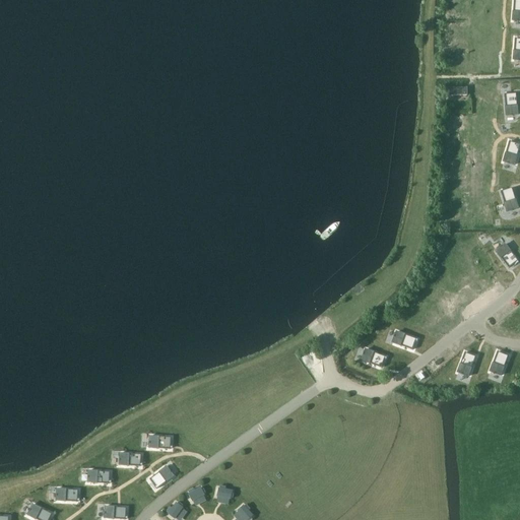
[(446,47),(464,48),(464,39),(446,39),(446,47)]
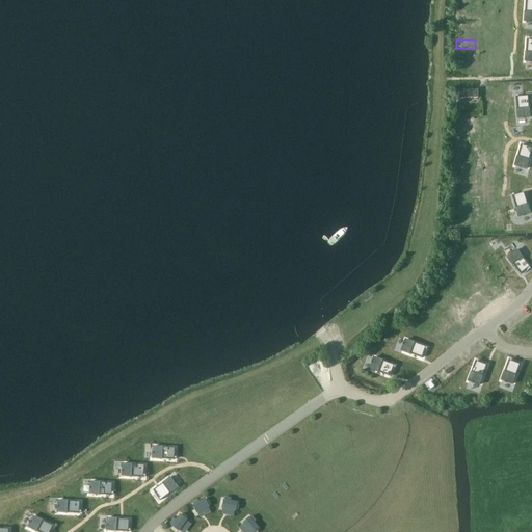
[(508,85),(486,85),(486,96),(508,96),(508,85)]
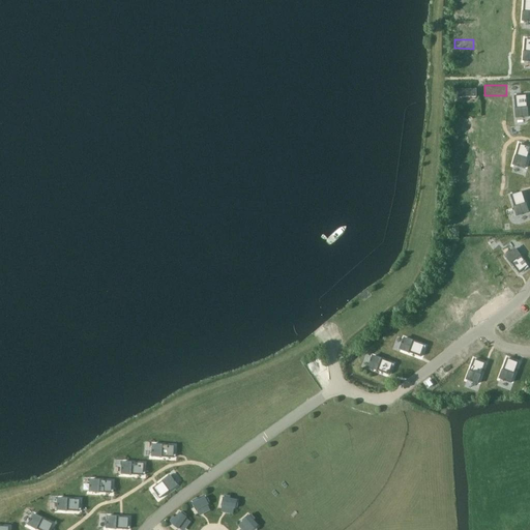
[(476,98),(476,90),(454,90),(454,98),(476,98)]
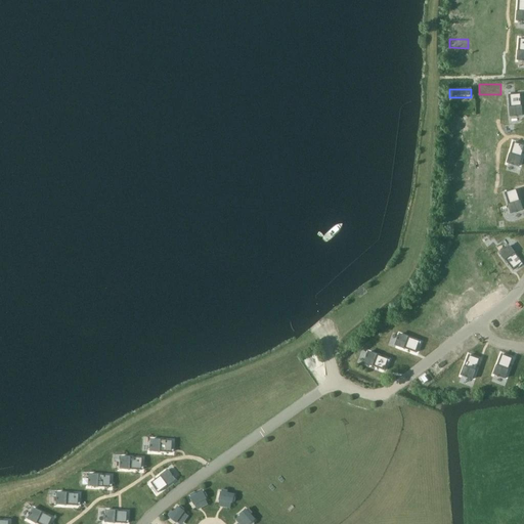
[(522,116),(520,93),(509,94),(511,117),(522,116)]
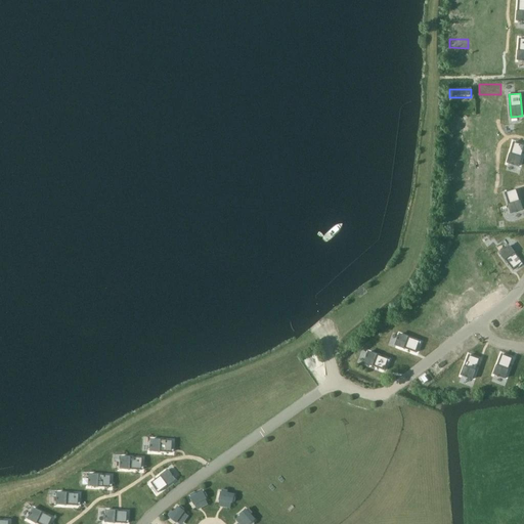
[(472,121),(472,113),(451,114),(451,121),(472,121)]
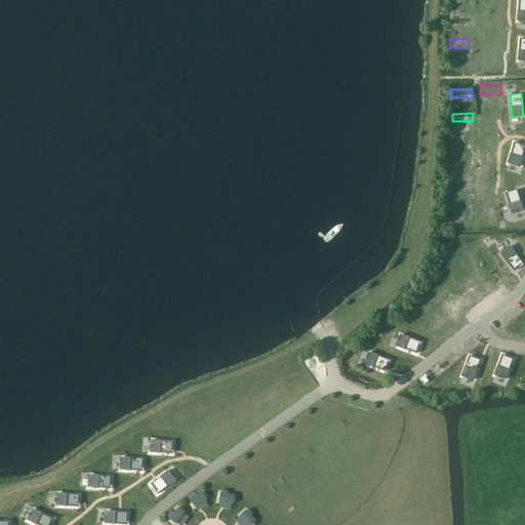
[(474,147),(474,138),(450,138),(450,148),(474,147)]
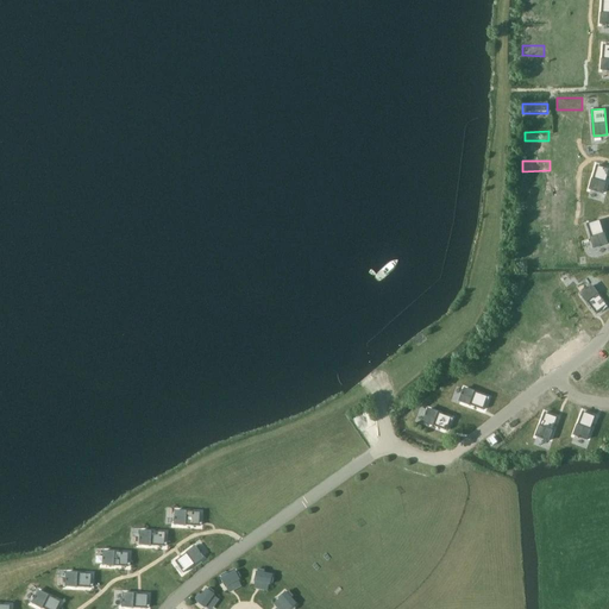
[(608,171),(608,168),(597,165),(590,189),(602,193),(608,171)]
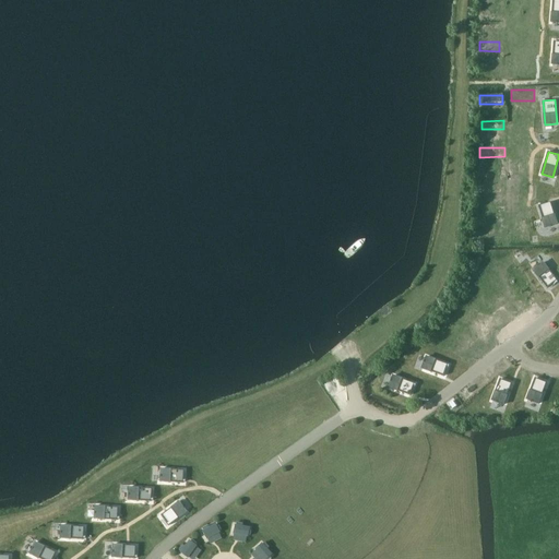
[(482,176),(482,185),(502,185),(502,175),(482,176)]
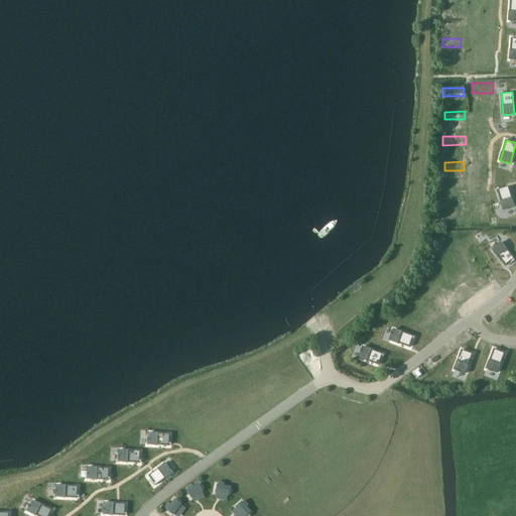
[(491,182),(515,182),(515,173),(491,174),(491,182)]
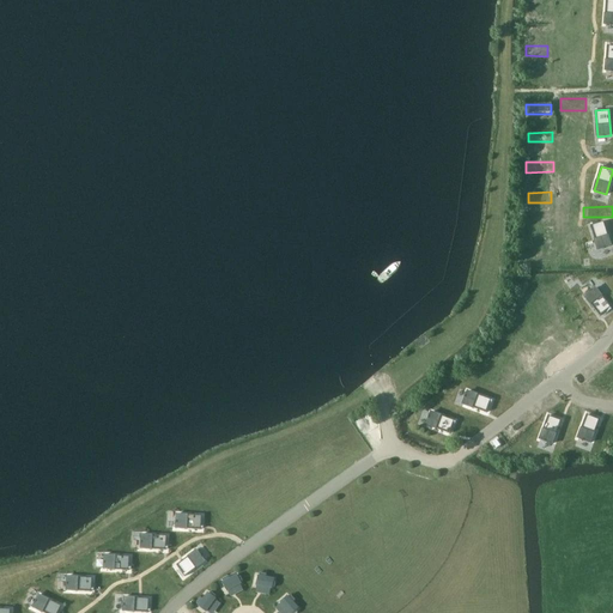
[(610,244),(602,220),(590,225),(598,248),(610,244)]
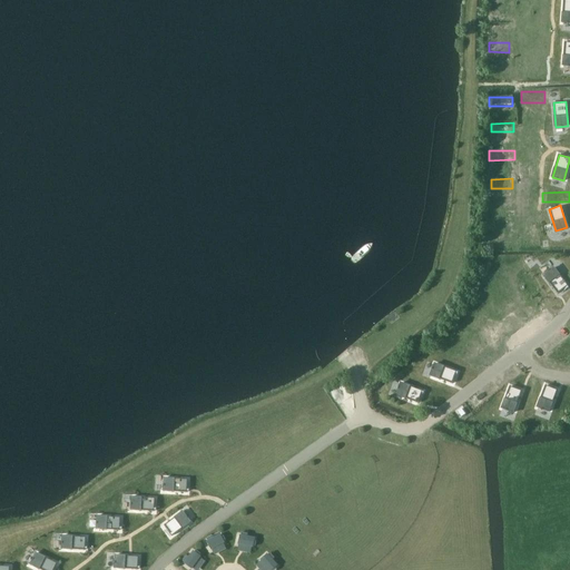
[(488,219),(513,220),(514,210),(488,209),(488,219)]
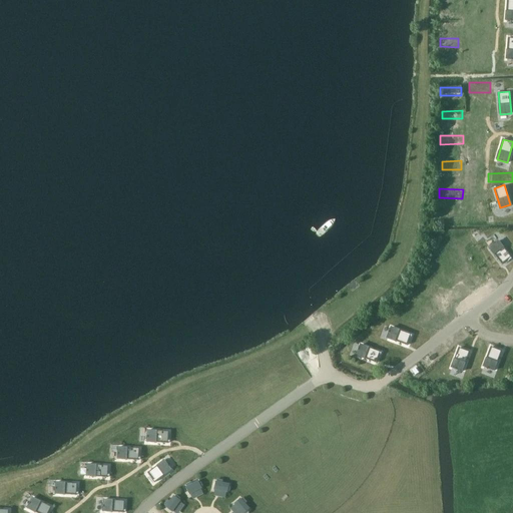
[(445,239),(463,239),(464,232),(445,231),(445,239)]
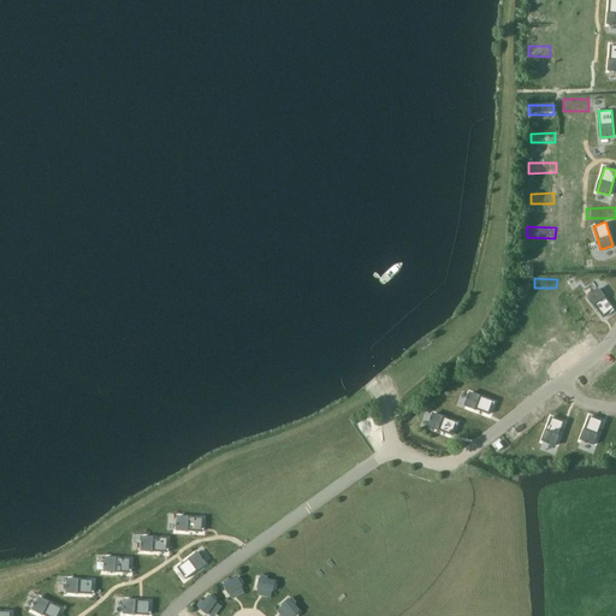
[(614,308),(599,288),(588,295),(603,315),(614,308)]
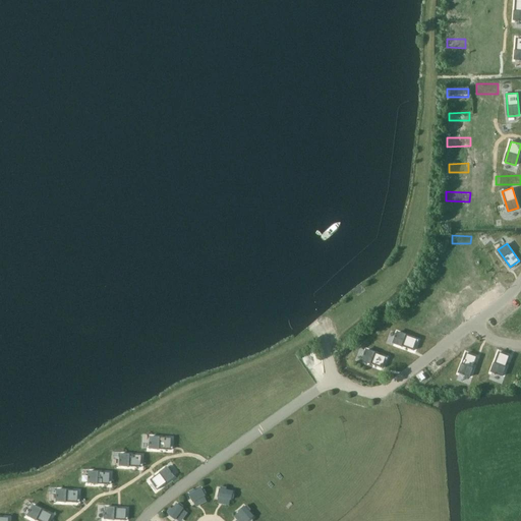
[(447,262),(444,270),(465,278),(468,270),(447,262)]
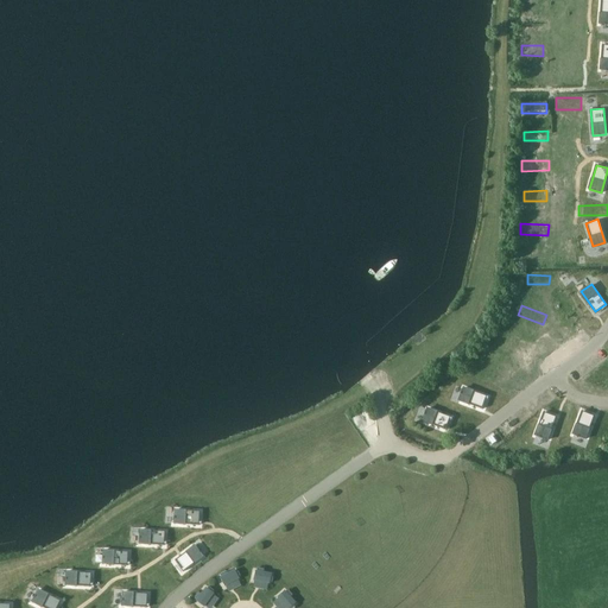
[(508,344),(536,358),(540,347),(513,334),(508,344)]
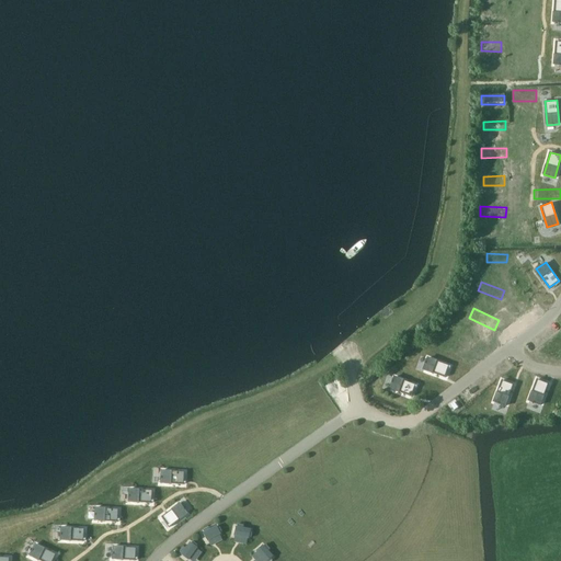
[(450,327),(447,334),(467,344),(470,336),(450,327)]
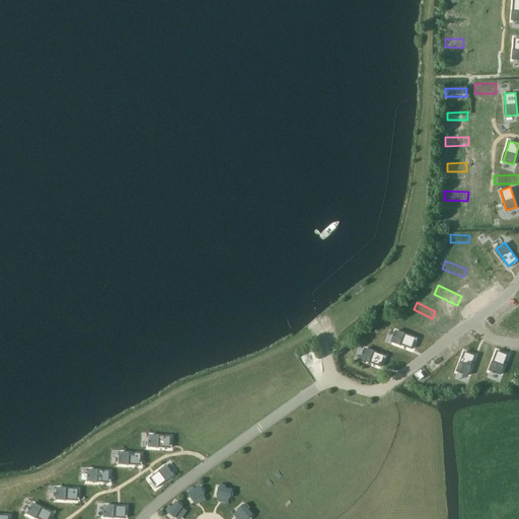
[(412,349),(416,337),(395,329),(391,342),(412,349)]
